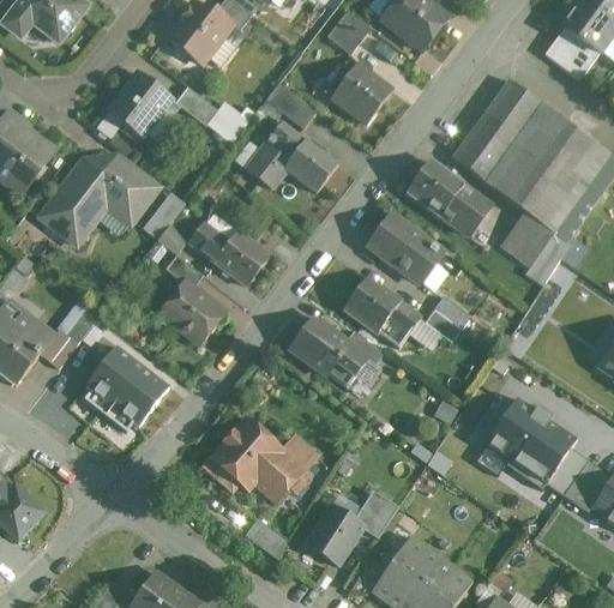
[(62,36),(67,29),(68,29),(84,7),(84,0),(17,0),(1,22),(16,32),(24,31),(32,20),(54,37),(62,36)]
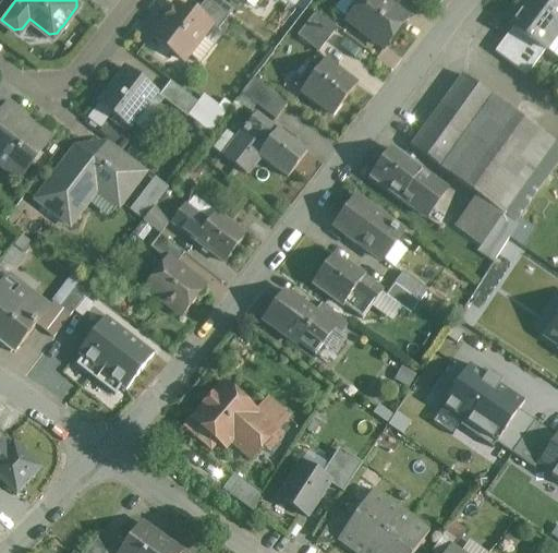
[(176,0),(168,10),(150,33),(172,49),(177,43),(187,51),(211,21),(194,8),(191,12),(176,0)]
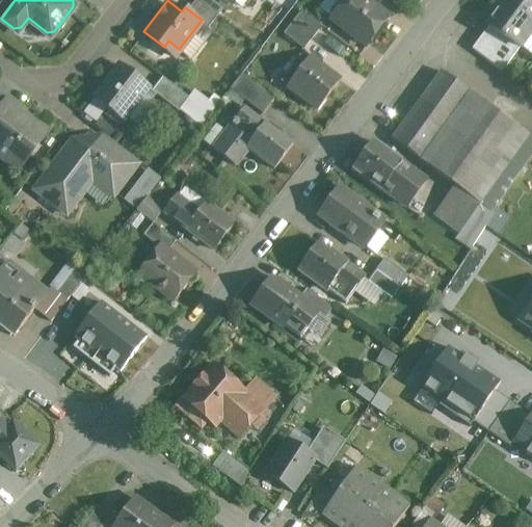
[(207,25),(215,16),(215,15),(217,11),(202,0),(193,0),(186,8),(201,20),(202,20),(201,21),(207,25)]
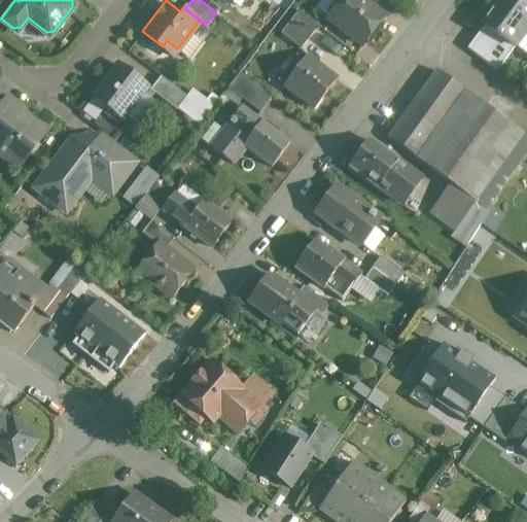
[(339,0),(327,15),(362,41),(383,14),(364,0),(339,0)]
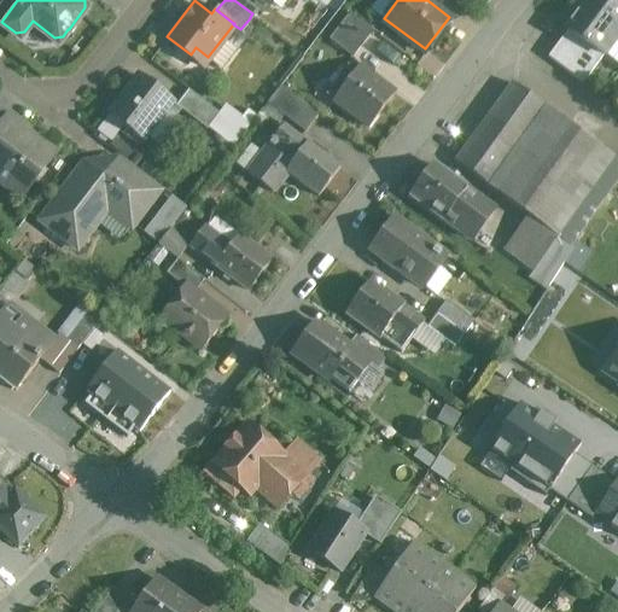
[(587,0),(583,5),(567,25),(602,52),(617,31),(617,0),(587,0)]
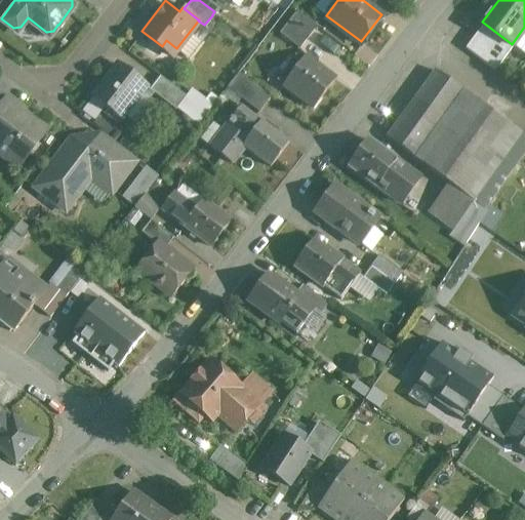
[(316,23),(297,8),(296,8),(287,21),(290,23),(282,32),(299,45),(316,23)]
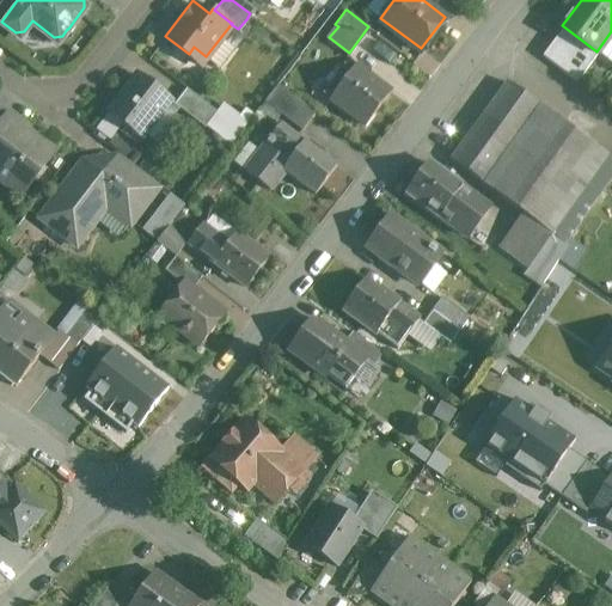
[(562,26),(551,41),(551,42),(543,53),(576,78),(597,51),(562,26)]
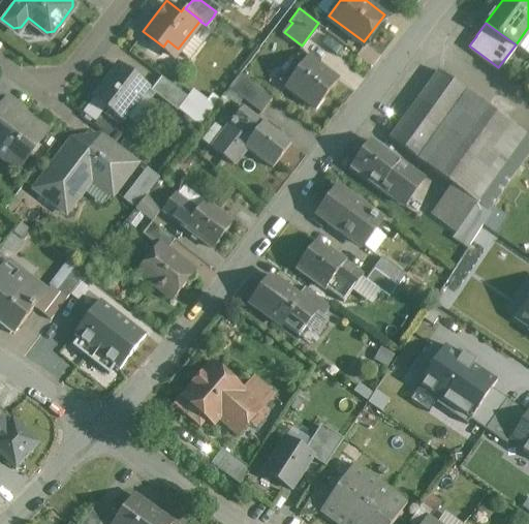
[(315,105),(323,95),(337,76),(317,62),(318,60),(308,52),(303,58),(298,54),(288,66),(293,71),(285,83),(315,105)]
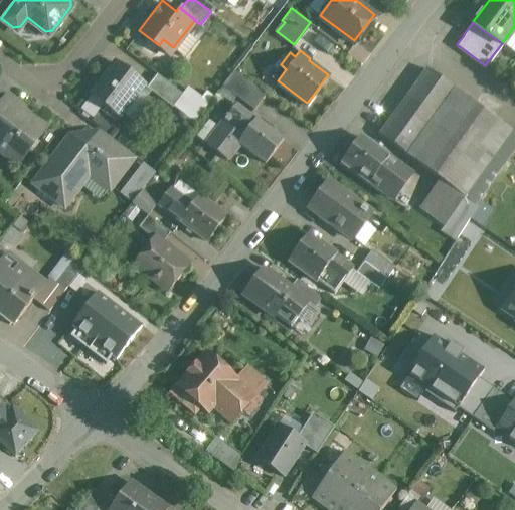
[(92,92),(115,110),(116,111),(119,113),(120,113),(144,81),(116,60),(92,92)]
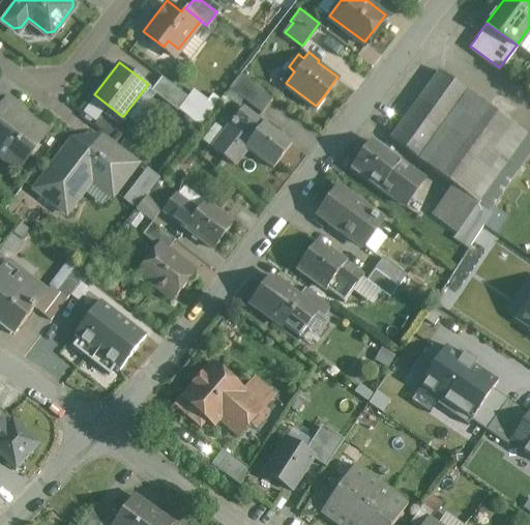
[(390,135),(395,139),(418,156),(419,157),(477,200),(526,133),(439,68),(390,135)]
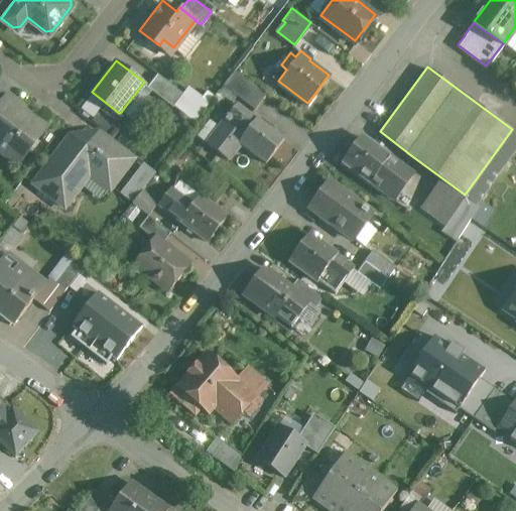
[(234,69),(227,79),(226,79),(223,83),(255,107),(265,92),(234,69)]
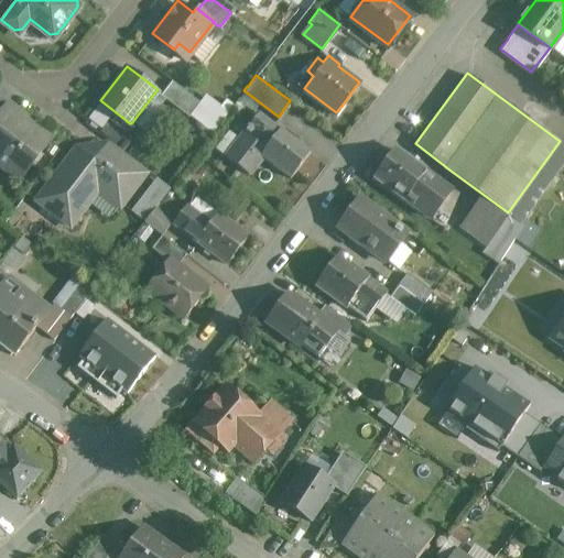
[(161,93),(167,98),(188,115),(199,100),(172,78),(161,93)]
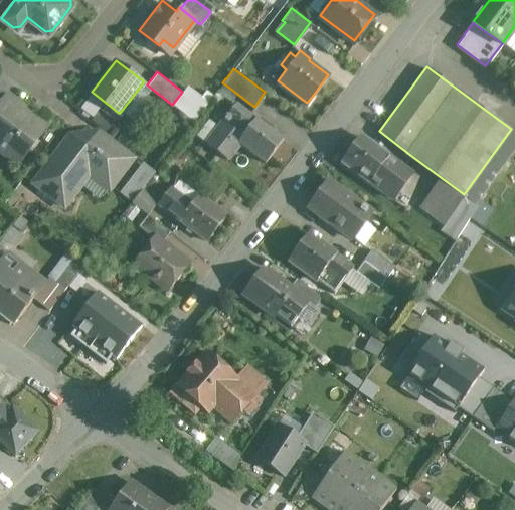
[(0,148),(17,161),(45,125),(34,116),(33,117),(22,108),(21,108),(24,104),(8,92),(0,102),(0,148)]
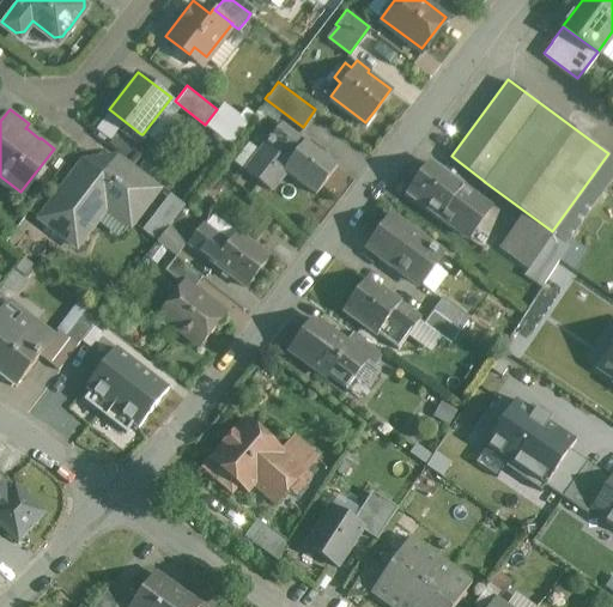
[(337,162),(319,149),(281,120),(271,135),(271,137),(246,168),(269,186),(285,168),(315,190),(337,162)]
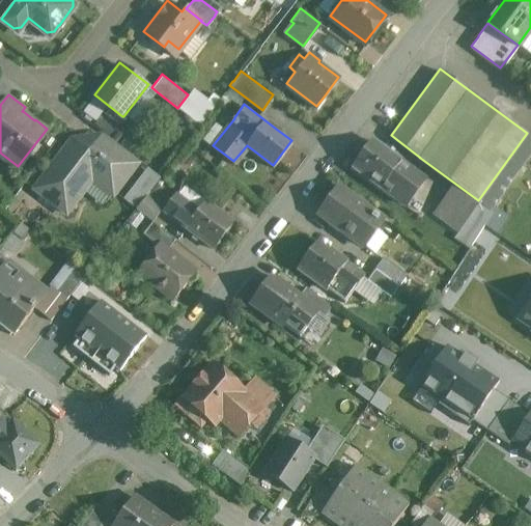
[(530,136),(527,133),(525,137),(524,137),(478,200),(492,210),(530,148),(530,136)]
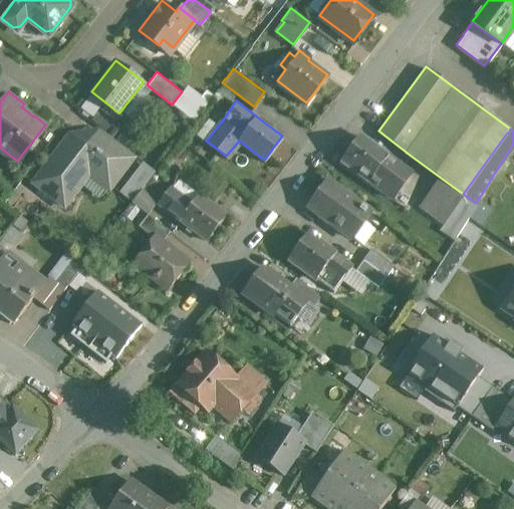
[(340,159),(353,169),(354,169),(368,180),(369,180),(377,186),(386,176),(397,184),(408,169),(359,133),(340,159)]
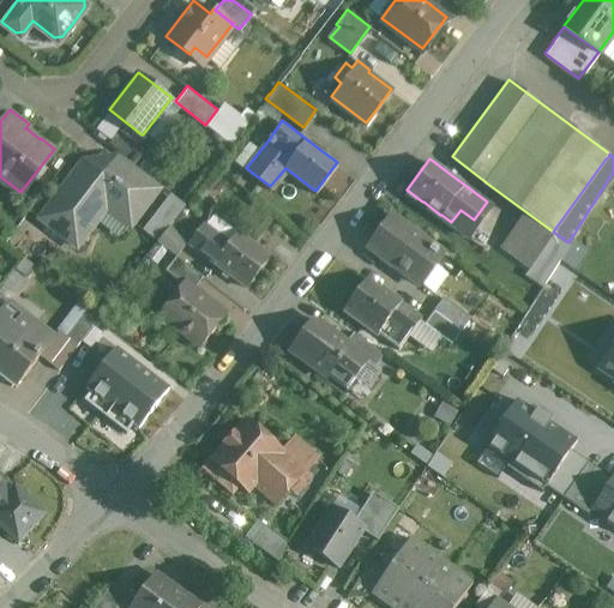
[(158,186),(157,186),(157,185),(124,160),(113,174),(106,169),(103,170),(96,164),(96,163),(78,166),(40,215),(77,244),(106,204),(131,222),(158,186)]
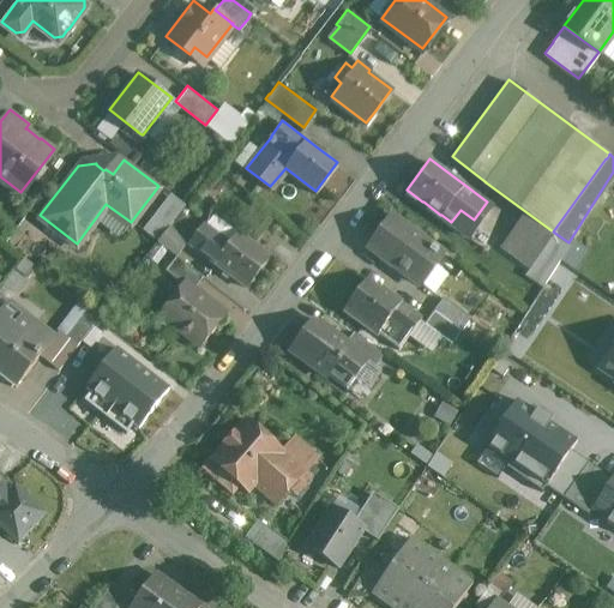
[(421,281),(438,259),(443,252),(438,248),(437,248),(437,247),(433,244),(432,245),(389,212),(368,241),(421,281)]
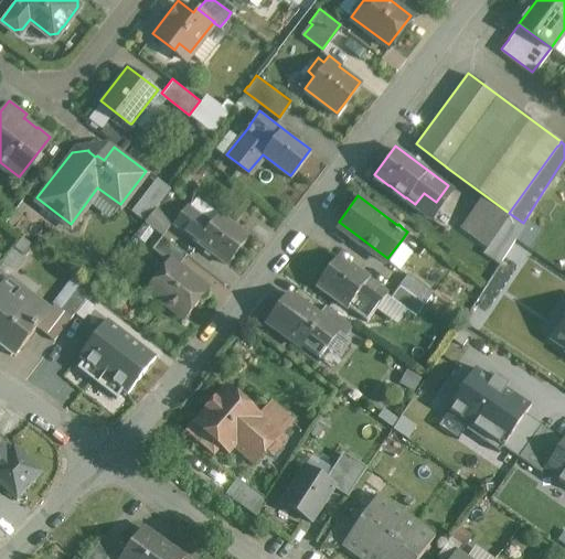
[(484,195),(482,197),(482,199),(476,207),(500,225),(509,213),(484,195)]
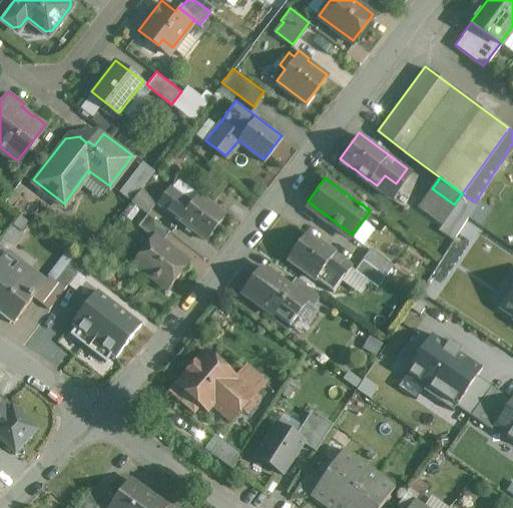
[(155,201),(149,196),(148,196),(153,190),(144,182),(131,199),(147,211),(155,201)]
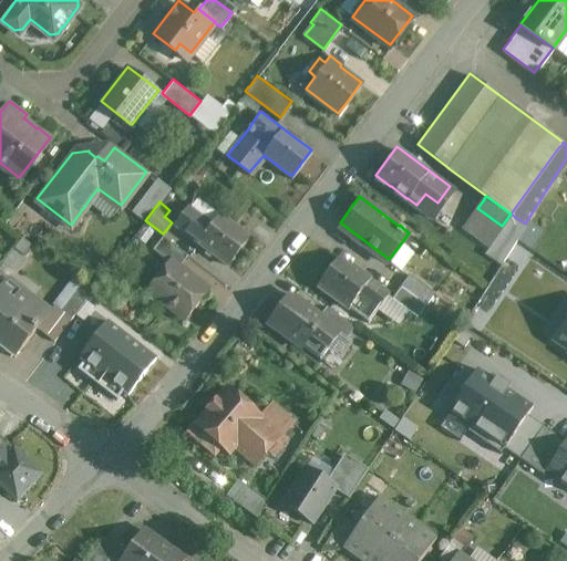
[(212,221),(207,218),(206,218),(188,204),(175,222),(227,262),(248,234),(219,213),(212,221)]
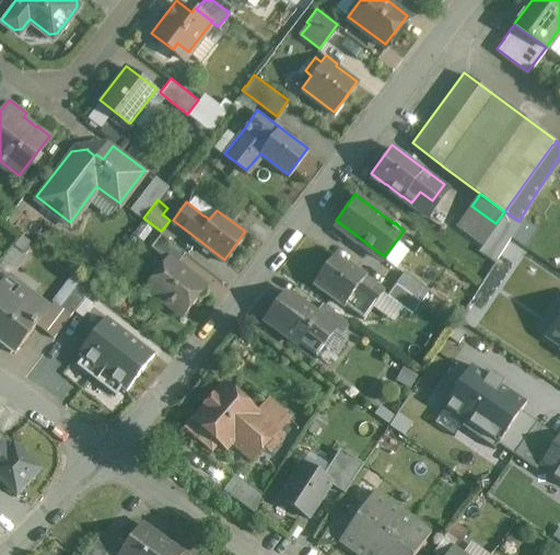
[(471,206),(465,215),(462,220),(486,238),(496,224),(471,206)]
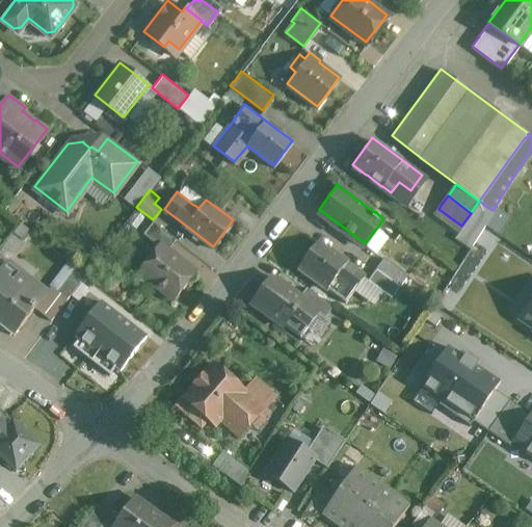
[(483,221),(487,217),(487,216),(491,210),(479,201),(471,213),(483,221)]
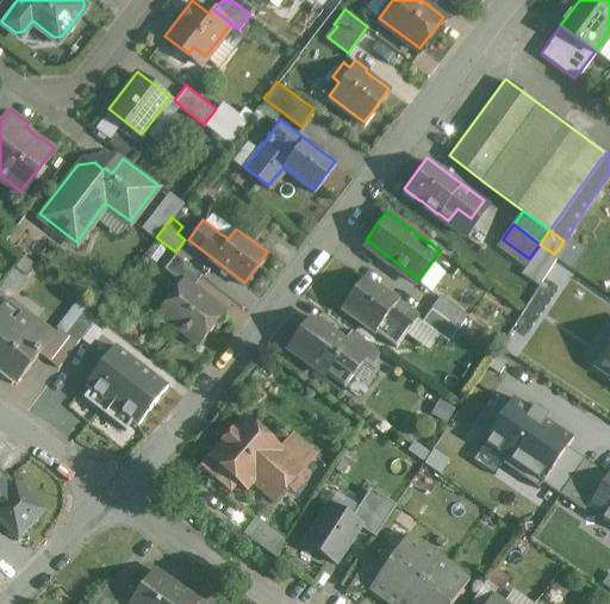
[(483,251),(491,257),(492,259),(497,262),(505,251),(491,241),(483,251)]
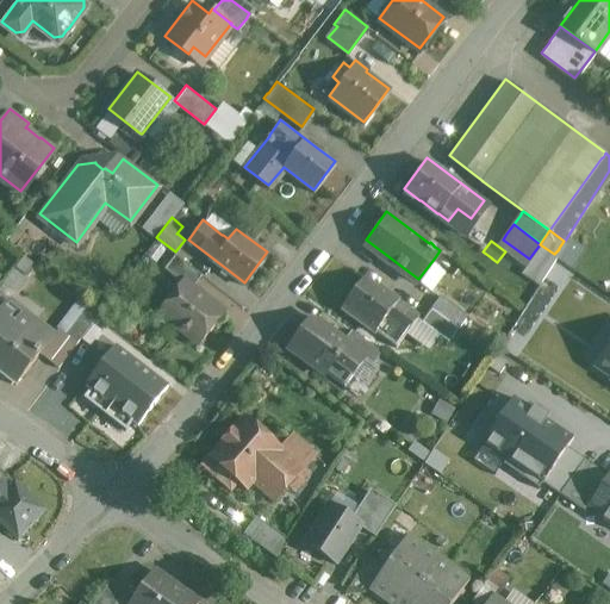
[(535,250),(539,253),(551,261),(554,255),(540,244),(535,250)]
